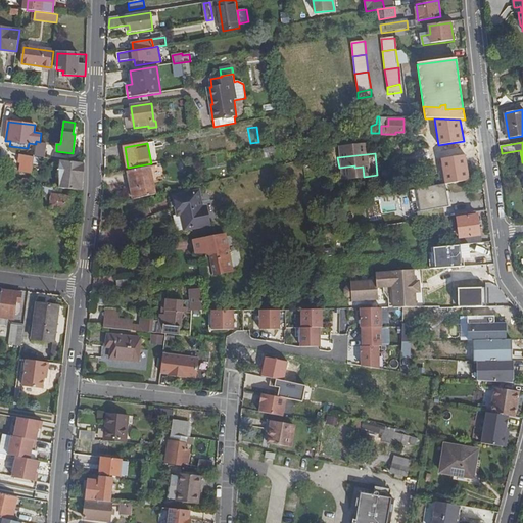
[(465,154),(441,158),(445,185),(470,180),(465,154)]
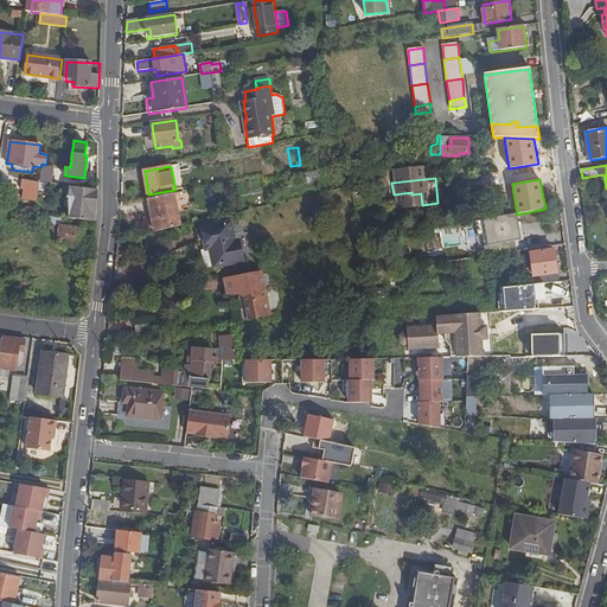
[(21,200),(37,203),(39,183),(25,180),(25,181),(20,181),(19,190),(24,190),(21,200)]
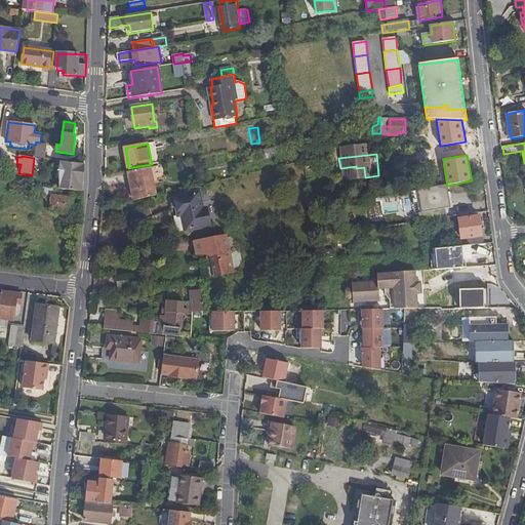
[(84,182),(85,164),(61,161),(61,170),(65,171),(63,190),(79,191),(80,182),(84,182)]
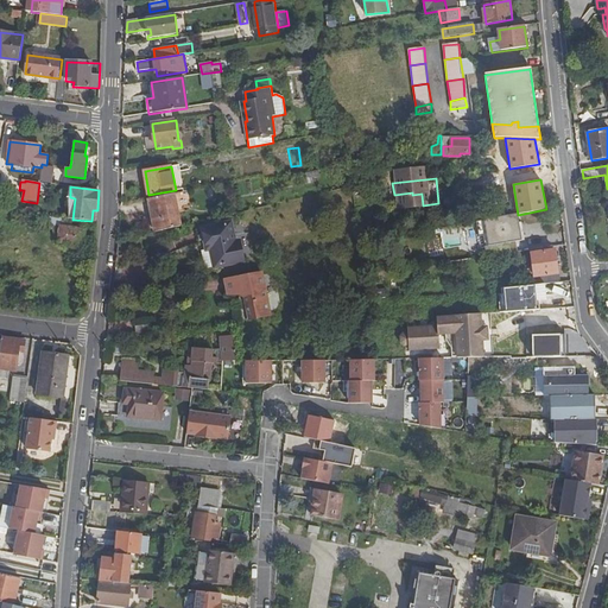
[(149,200),(154,233),(182,227),(176,194),(149,200)]
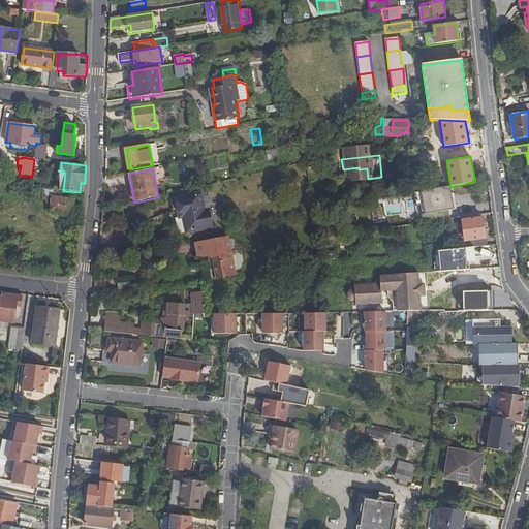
[(454,210),(450,187),(439,189),(425,191),(430,214),(421,216),(423,223),(450,220),(449,211),(454,210)]
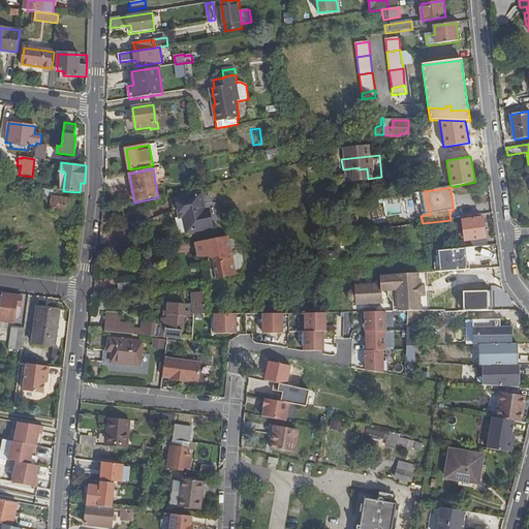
[(201,193),(178,199),(180,213),(184,212),(189,231),(213,226),(211,215),(207,216),(201,193)]
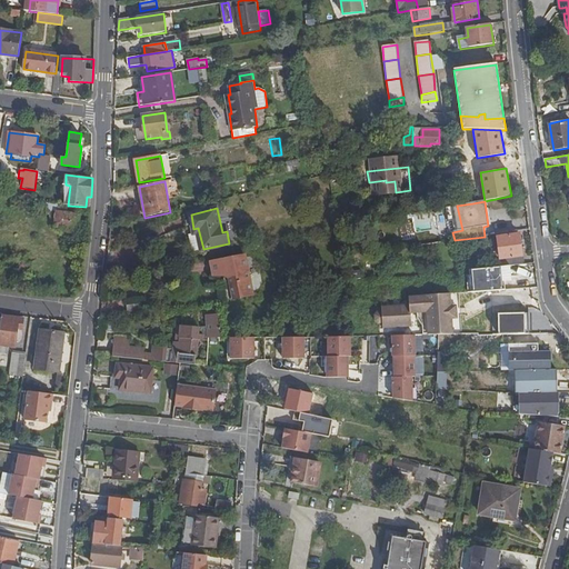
[(56,227),(78,230),(79,217),(58,213),(56,227)]
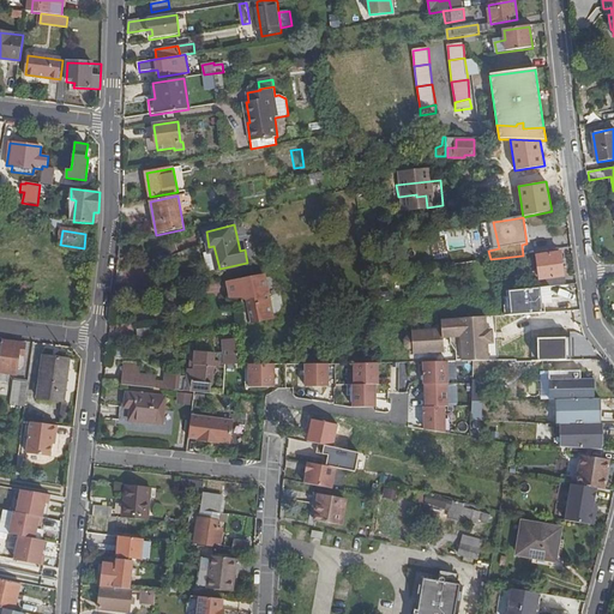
[(540,287),(566,286),(561,253),(537,257),(541,280),(537,280),(540,287)]
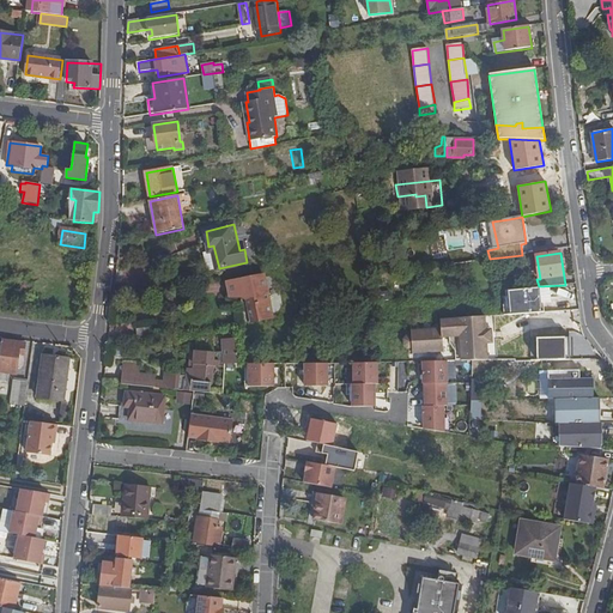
[(273,317),(266,275),(230,281),(232,296),(244,296),(249,299),(253,320),(248,321),(248,322),(273,317)]
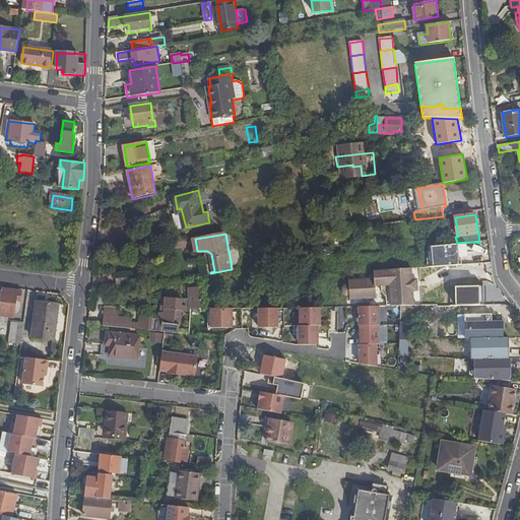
[(457,243),(431,246),(433,267),(459,264),(457,243)]
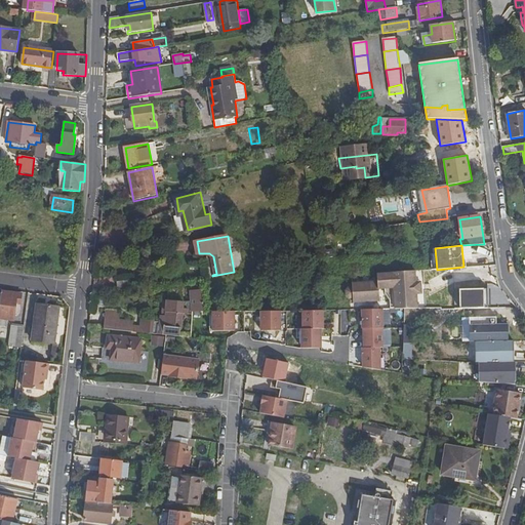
[(416,271),(378,274),(378,283),(352,283),(352,288),(350,288),(348,291),(348,296),(350,298),(353,298),(353,303),(378,301),(378,289),(394,288),(394,309),(417,309),(416,271)]
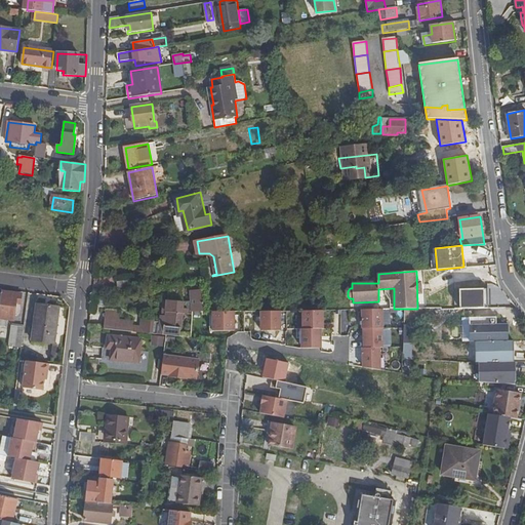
[(205,312),(203,286),(188,288),(189,291),(188,291),(188,294),(190,294),(190,292),(192,292),(193,301),(185,303),(168,300),(167,317),(163,316),(162,316),(162,323),(155,322),(155,320),(143,319),(142,327),(134,327),(134,323),(121,321),(106,320),(105,329),(165,335),(182,337),(184,315),(194,316),(194,312),(205,312)]
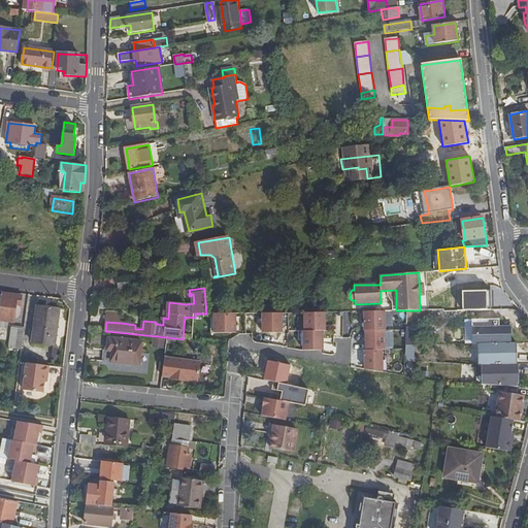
[(490,290),(463,290),(463,309),(491,308),(490,290)]
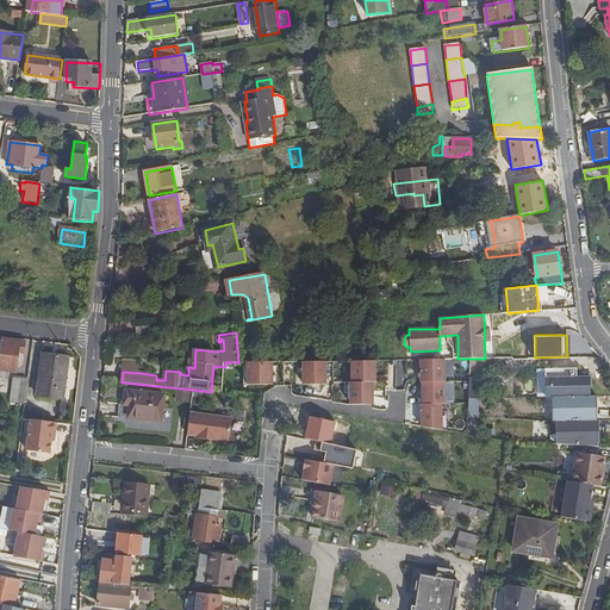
[(1,341),(0,347),(0,379),(5,379),(6,372),(14,373),(17,358),(18,354),(24,355),(25,343),(1,341)]
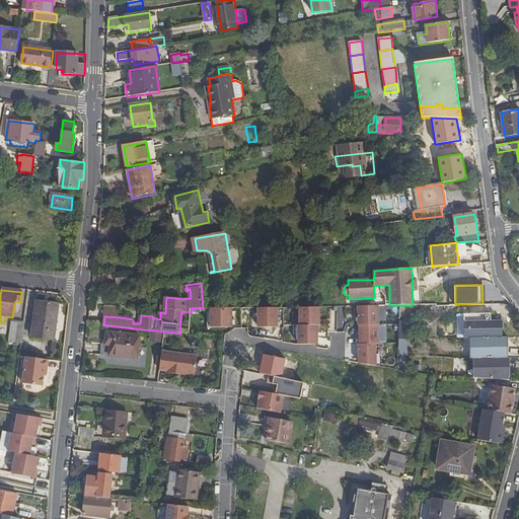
[(31,337),(52,340),(53,340),(58,303),(36,301),(31,337)]
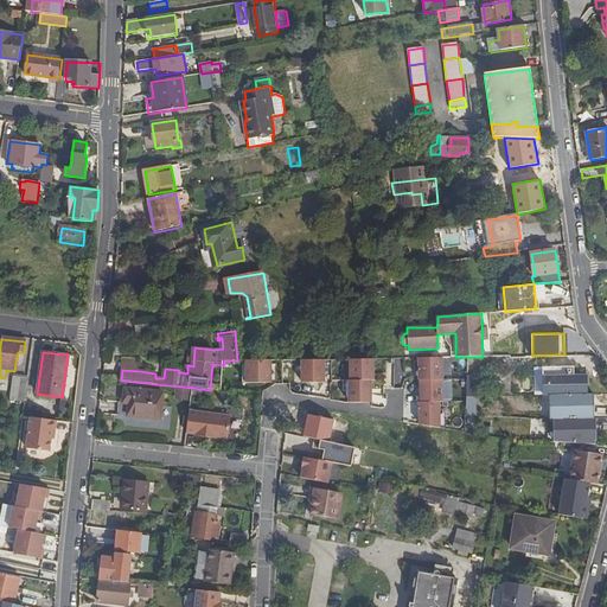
[(414,356),(414,427),(441,427),(441,356),(414,356)]
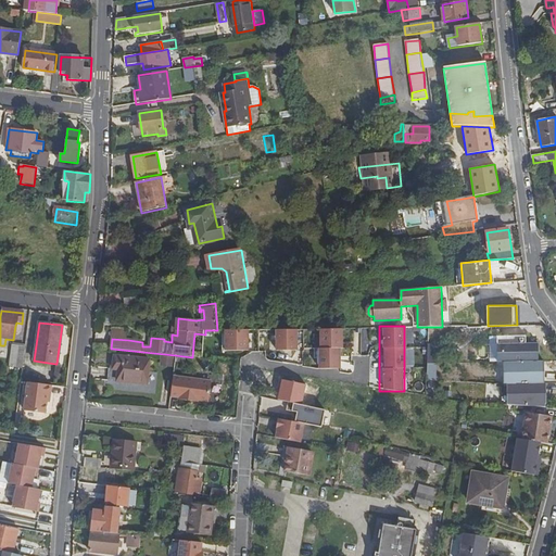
[(220,329),(220,351),(248,351),(247,328),(220,329)]
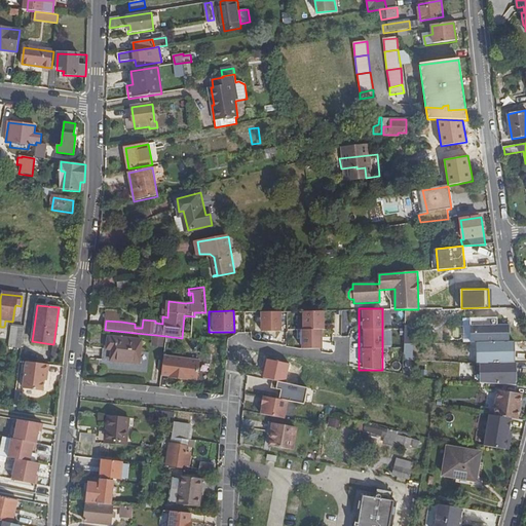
[(256,330),(280,332),(282,311),(257,310),(256,330)]
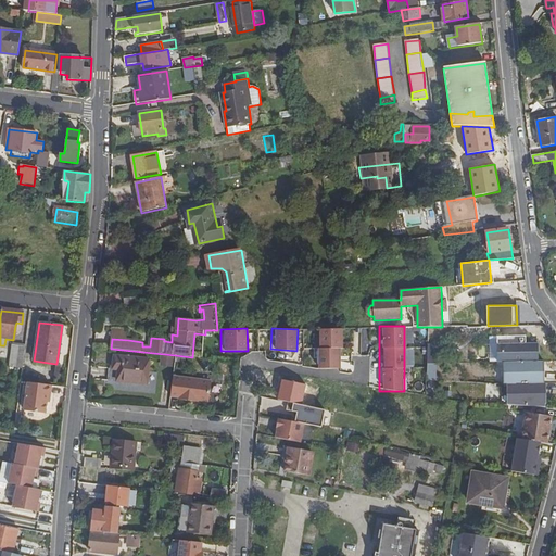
[(340,368),(340,328),(315,328),(315,368),(340,368)]
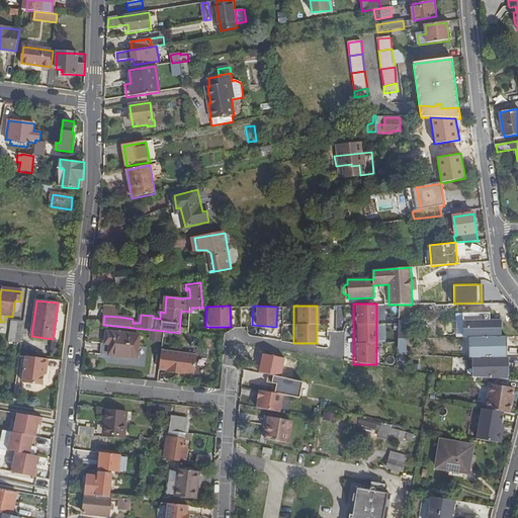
[(292,325),(292,307),(283,307),(282,325),(292,325)]
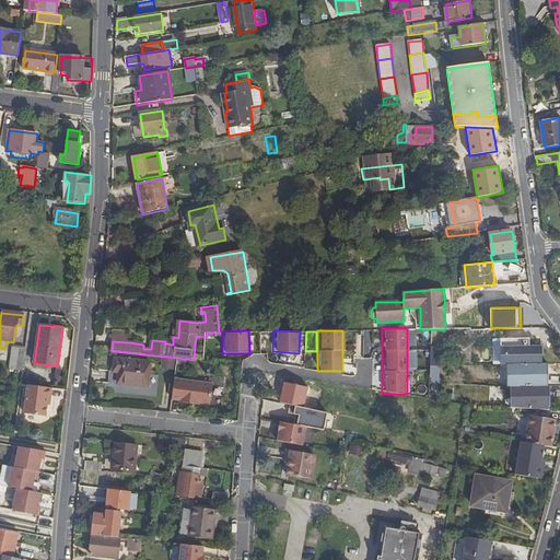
[(114,333),(113,341),(129,342),(129,334),(114,333)]
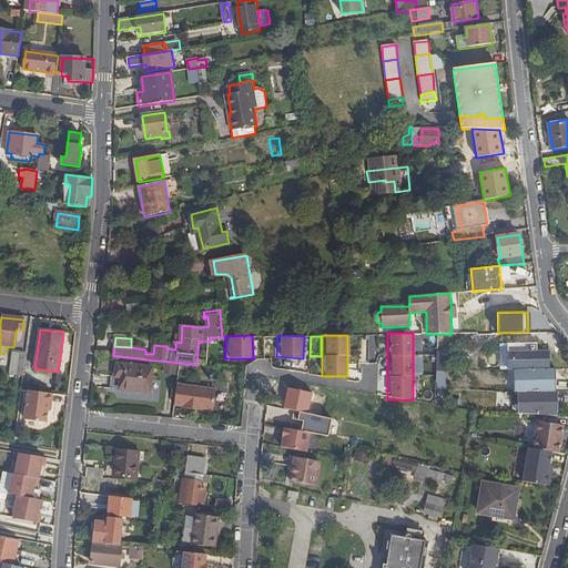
[(514,369),(550,371),(550,352),(538,352),(537,344),(508,344),(508,371),(514,369)]
